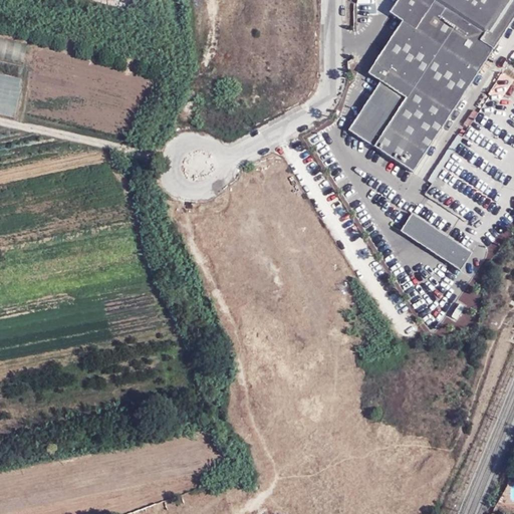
[(368,73),(380,81),(349,131),(374,146),(414,172),(513,14),(513,0),(397,0),(390,12),(403,20),(393,35),(368,73)]
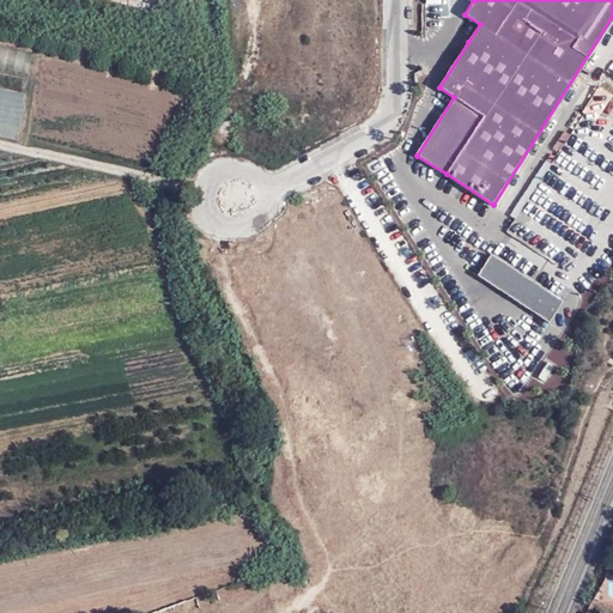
[(28,83),(0,76),(0,135),(18,140),(26,105),(23,104),(28,83)]
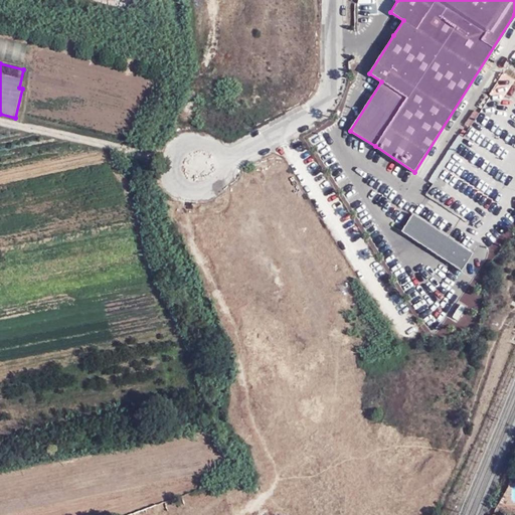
[(464,246),(413,213),(401,231),(461,271),(473,252),(464,246)]
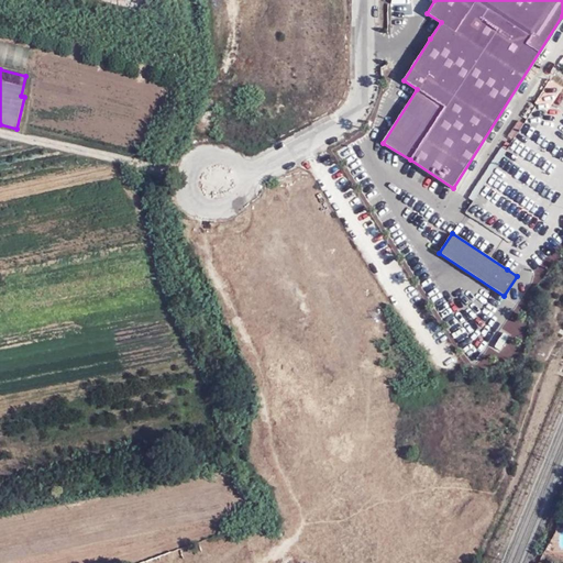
[(498,352),(509,334),(499,329),(489,345),(498,352)]
